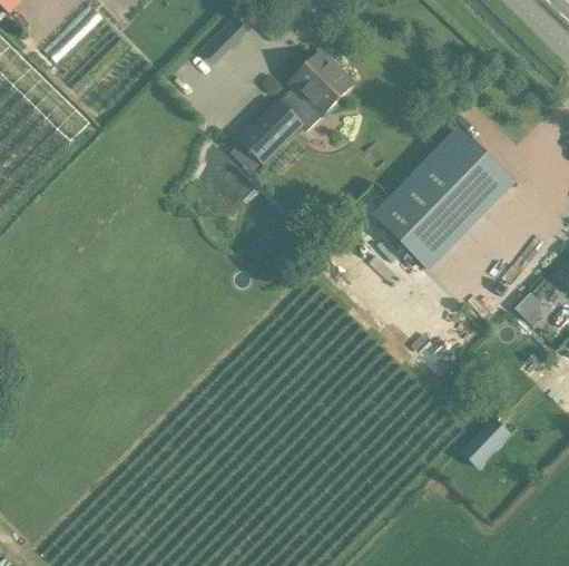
[(0,0),(0,3),(10,13),(23,0),(0,0)]
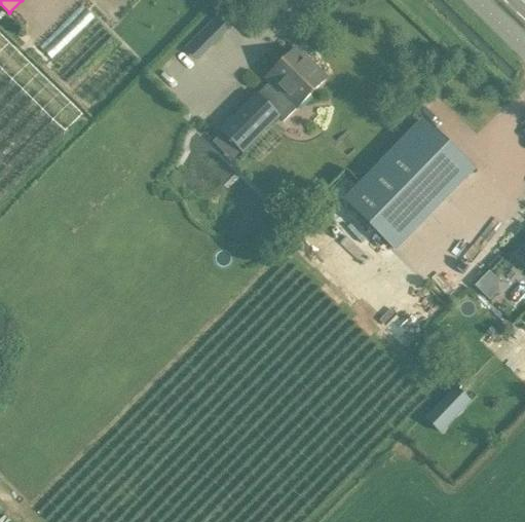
[(284,94),(296,106),(328,75),(298,45),(266,76),(269,79),(259,90),(257,88),(219,126),(244,151),(282,113),(272,104),(284,94)]
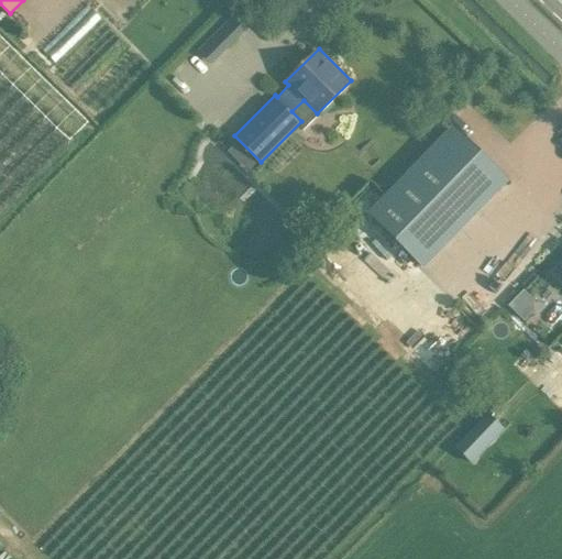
[(367,211),(423,266),(509,178),(453,124),(367,211)]
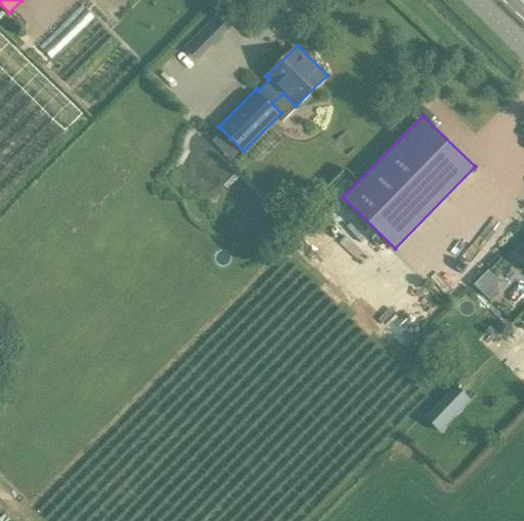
[(487,268),(476,282),(490,294),(501,280),(487,268)]
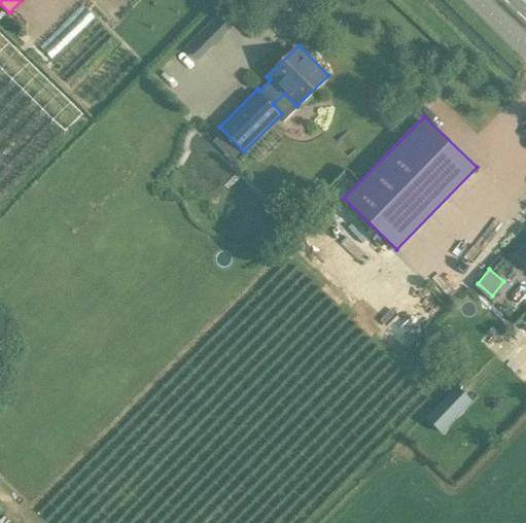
[(425,416),(442,431),(472,399),(456,384),(425,416)]
